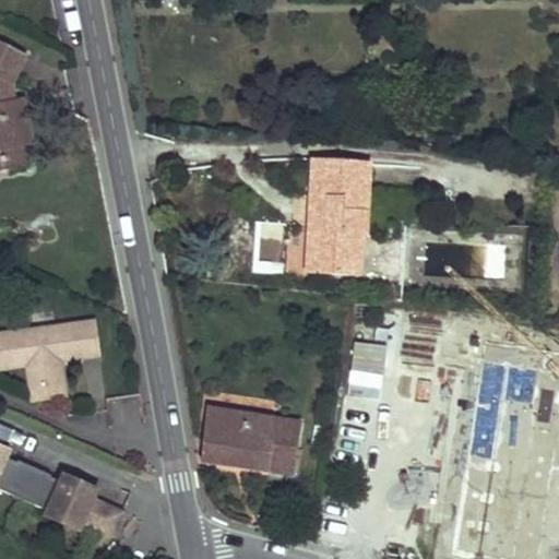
[(0,177),(35,171),(31,149),(40,145),(33,106),(19,107),(13,91),(22,91),(34,58),(0,40),(0,177)]
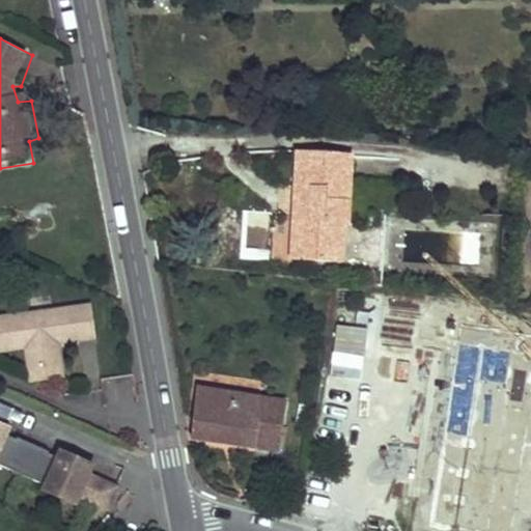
[(350,155),(299,152),(296,188),(313,188),(312,214),(294,214),(294,242),(311,243),(310,259),(340,261),(342,223),(346,224),(350,155)]
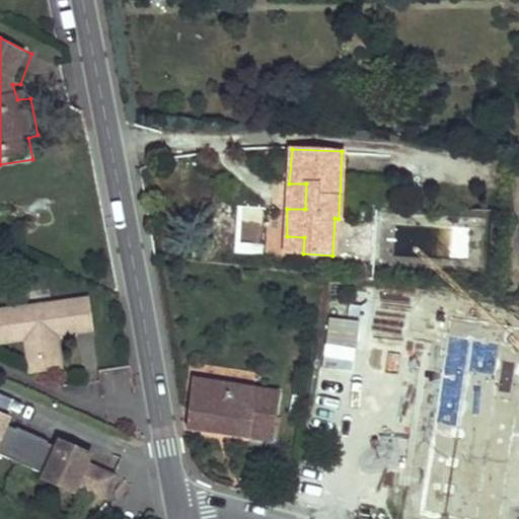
[(468,230),(426,228),(424,256),(466,260),(468,230)]
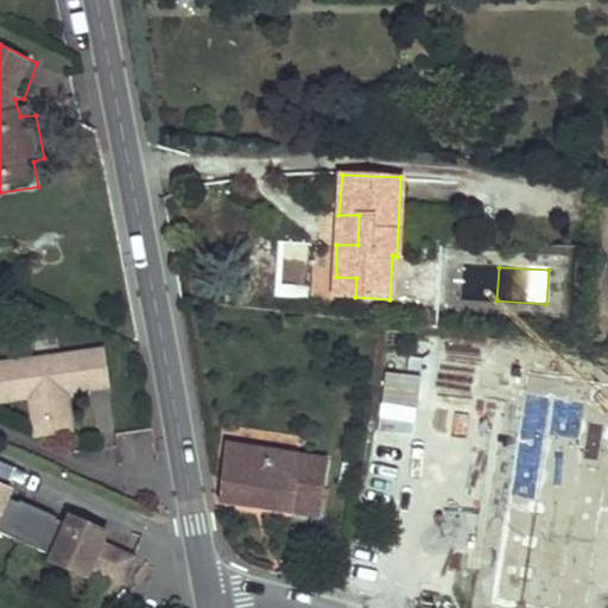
[(109,381),(106,349),(0,362),(0,401),(29,399),(32,424),(71,419),(68,393),(67,387),(109,381)]
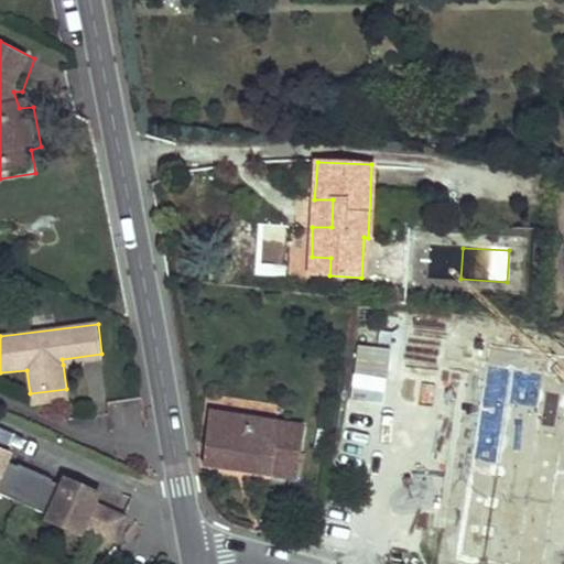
[(101,354),(62,359),(63,365),(102,360),(101,354)]
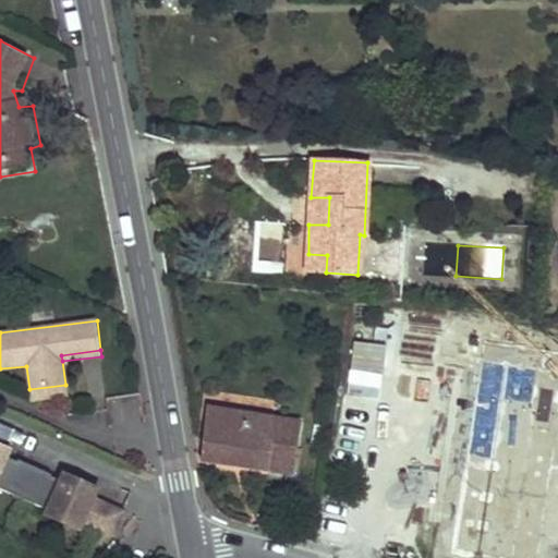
[(65,385),(29,389),(32,403),(67,399),(65,385)]
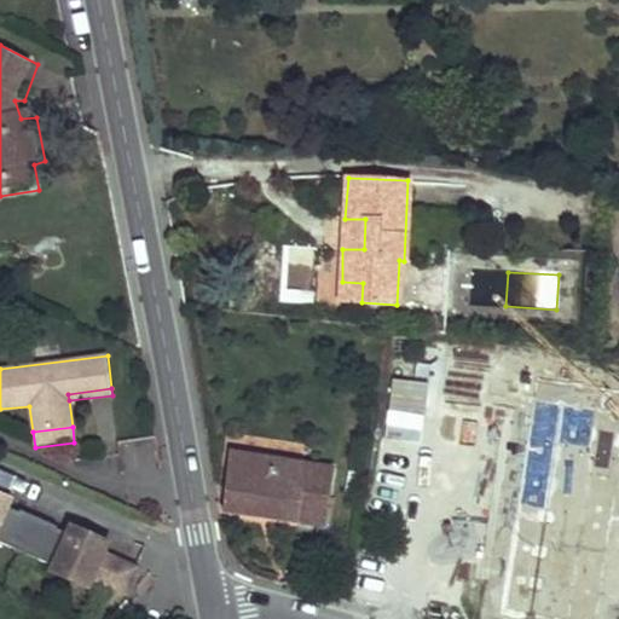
[(485,458),(404,445),(395,489),(510,509),(520,457),(486,451),(485,458)]
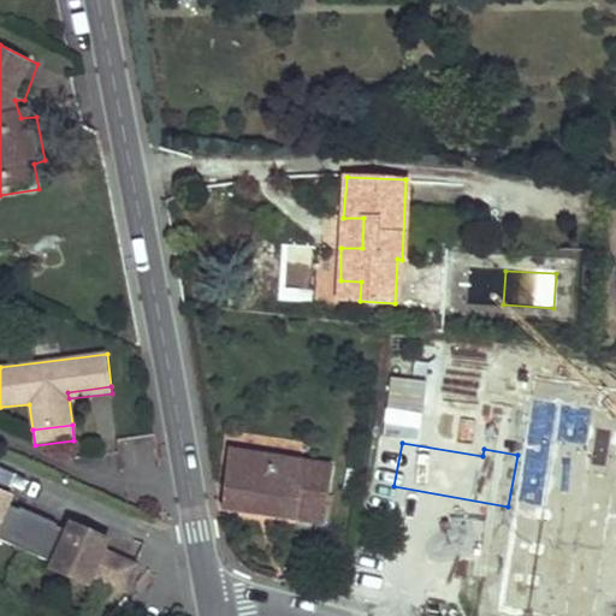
[(332,468),(232,454),(225,509),(325,523),(332,468)]
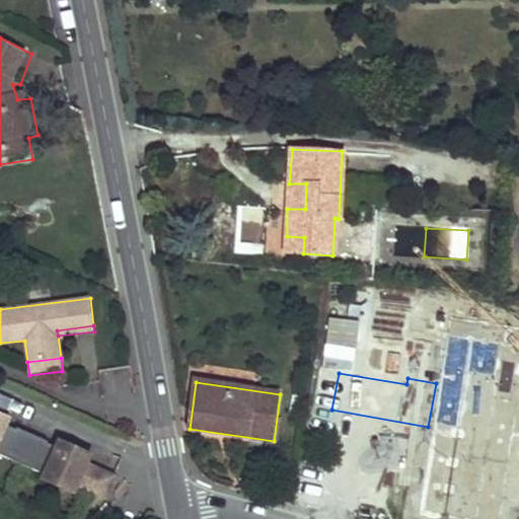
[(8,420),(0,416),(0,455),(45,475),(61,484),(64,477),(78,484),(86,464),(90,456),(59,442),(57,448),(47,444),(47,443),(16,429),(16,430),(6,426),(8,420)]
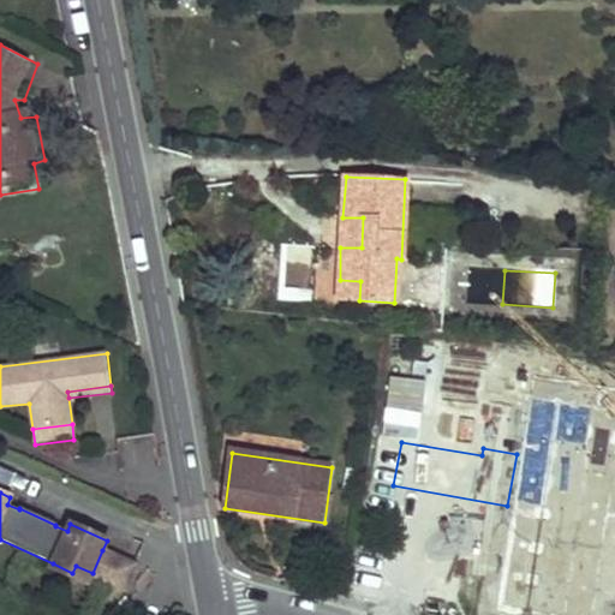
[(115,556),(102,550),(93,573),(91,575),(105,581),(115,556)]
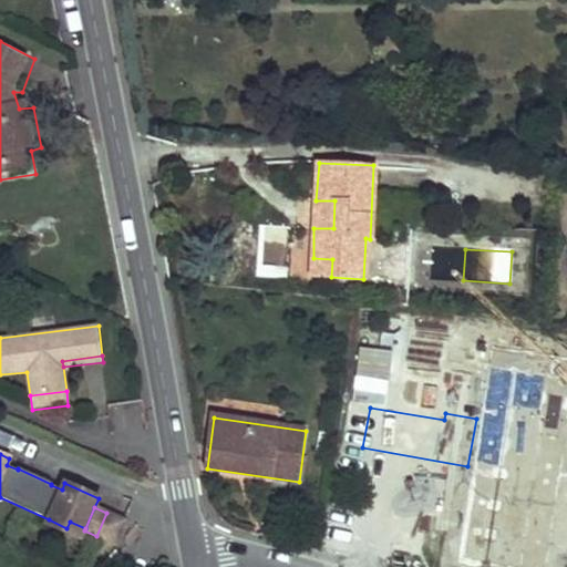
[(124,521),(106,513),(96,536),(113,544),(124,521)]
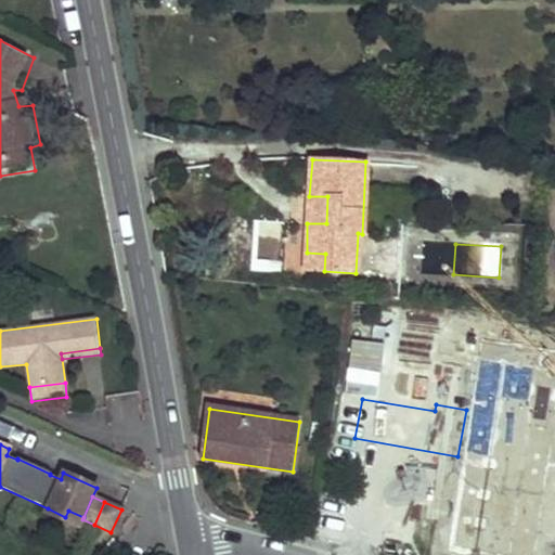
[(65,517),(48,508),(46,513),(78,528),(82,519),(84,517),(68,511),(65,517)]
